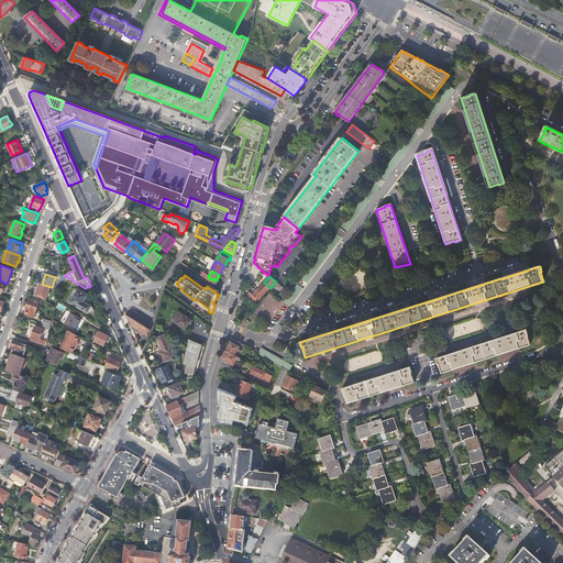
[(70,288),(75,282),(68,277),(64,285),(70,288)]
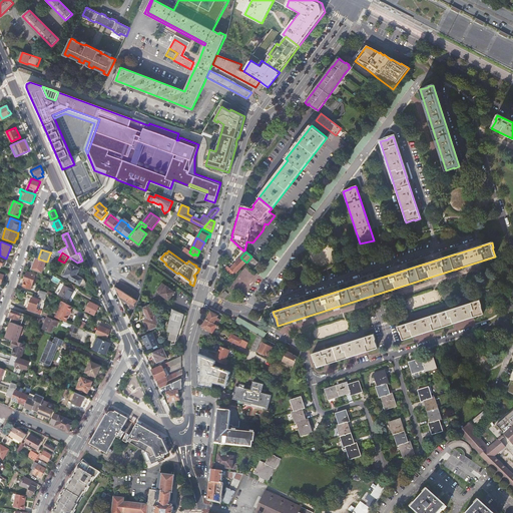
[(46,262),(38,259),(36,258),(32,269),(42,273),(46,262)]
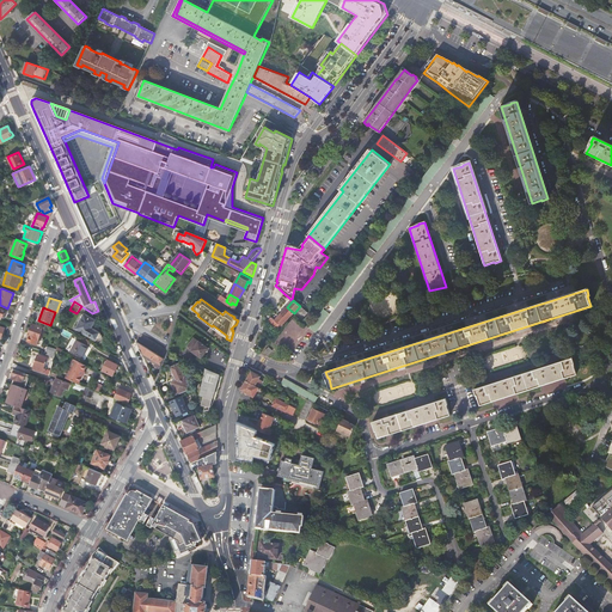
[(288,320),(294,313),(287,307),(281,313),(288,320)]
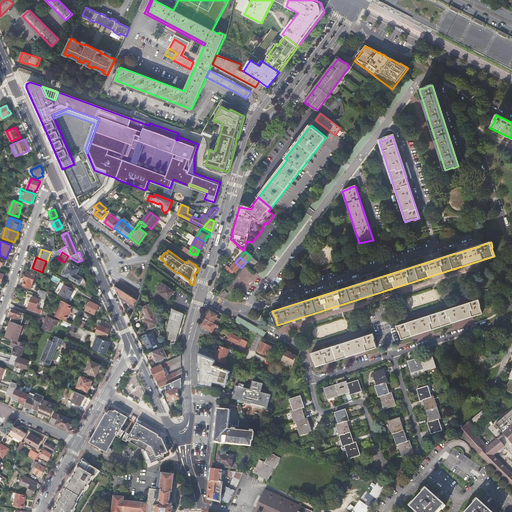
[(276,264),(270,259),(258,275),(264,279),(276,264)]
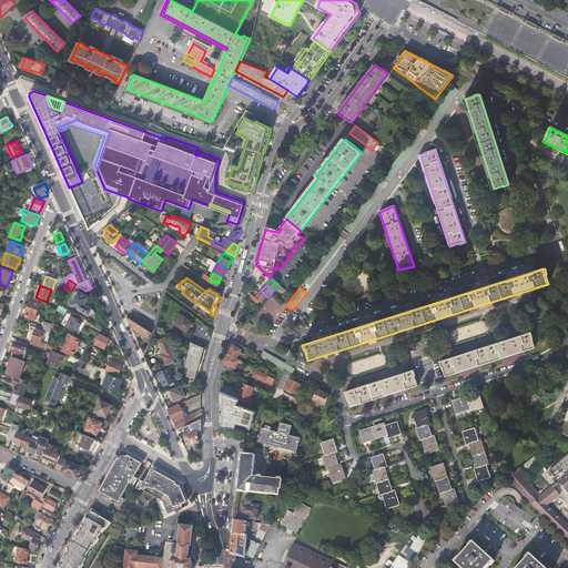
[(250,298),(255,303),(259,306),(267,297),(261,291),(255,297),(252,295),(250,298)]
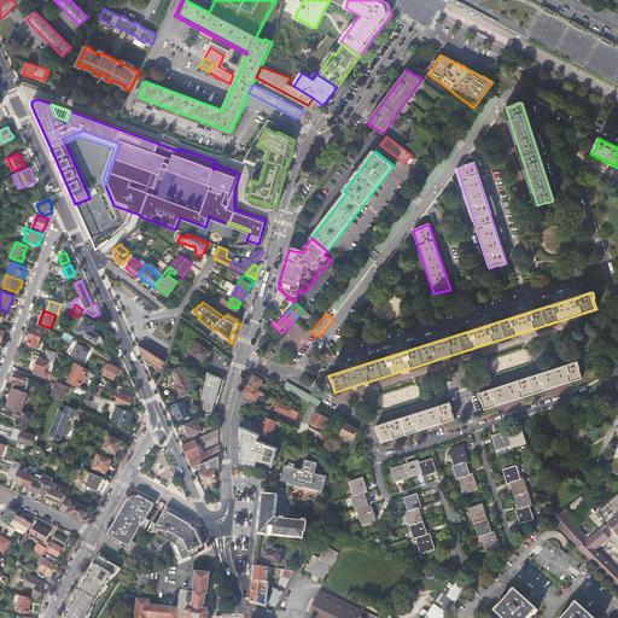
[(97,324),(86,318),(77,331),(98,343),(99,343),(100,344),(101,343),(103,343),(103,342),(104,342),(104,340),(104,339),(104,338),(103,338),(103,337),(101,337),(92,331),(97,324)]
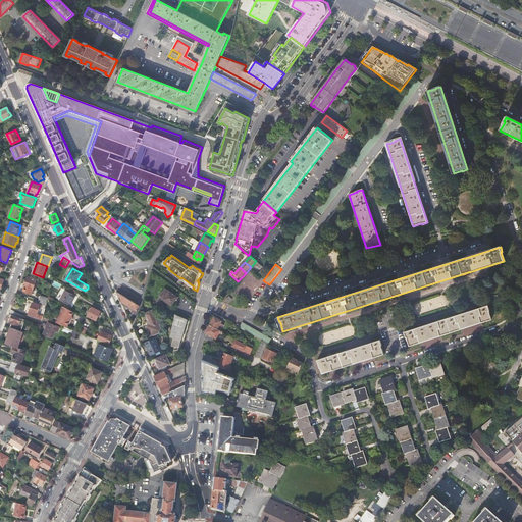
[(32,294),(37,279),(28,276),(23,286),(24,286),(23,291),(32,294)]
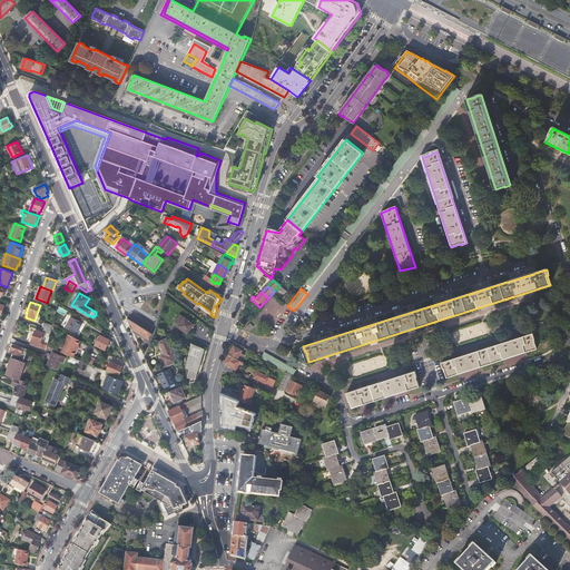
[(81,322),(84,317),(76,313),(74,317),(71,316),(66,327),(76,333),(82,322),(81,322)]
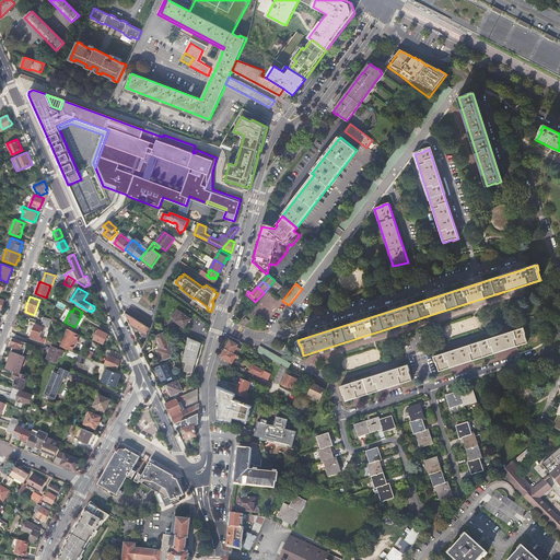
[(177,308),(172,317),(176,321),(175,321),(184,327),(190,318),(182,312),(177,308)]
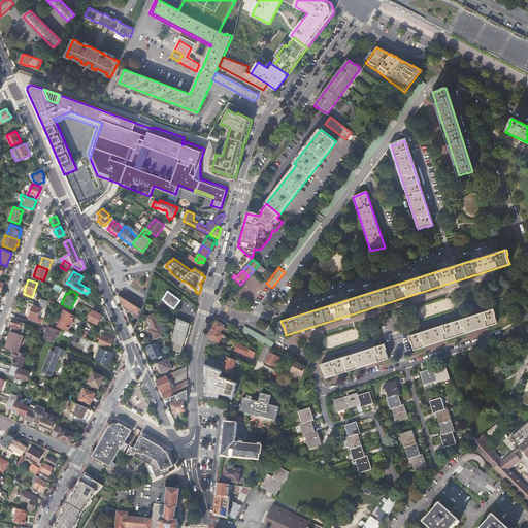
[(135,317),(136,318),(140,308),(117,294),(123,308),(128,311),(130,309),(136,314),(135,317)]
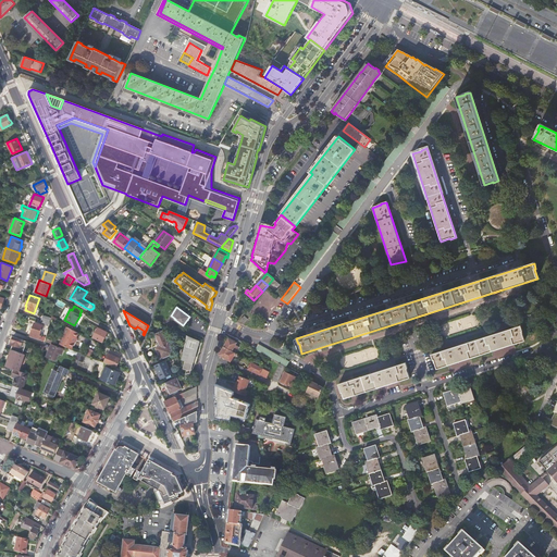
[(45,342),(46,338),(47,337),(41,336),(45,326),(35,323),(32,333),(31,336),(45,342)]
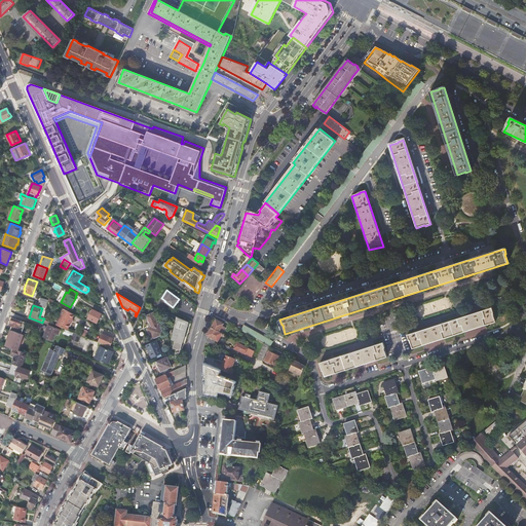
[(64,328),(66,328),(68,330),(71,323),(73,318),(75,314),(64,308),(57,325),(64,328)]
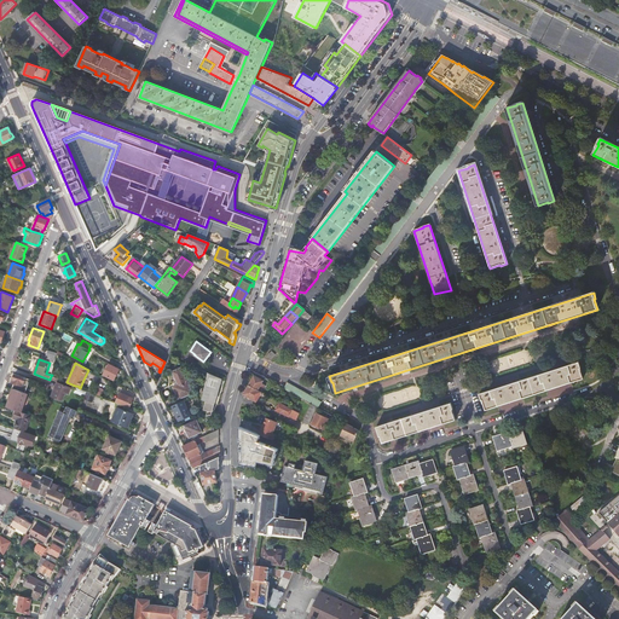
[(579,363),(480,394),(481,400),(482,400),(486,411),(583,380),(579,369),(580,369),(579,363)]
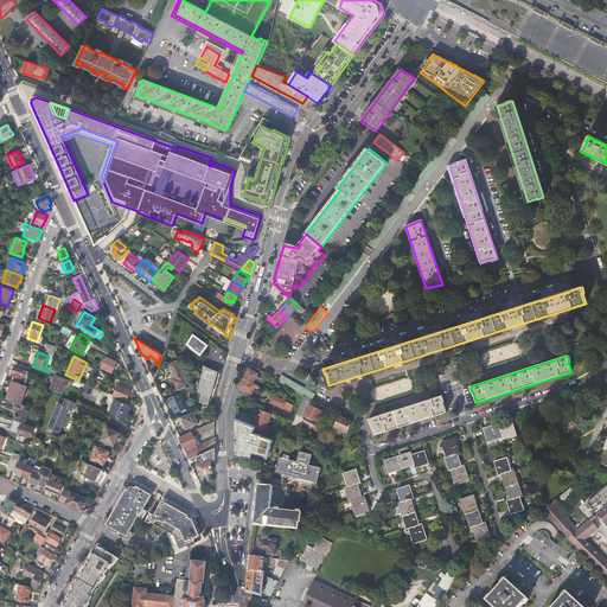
[(113,372),(117,362),(108,357),(102,368),(113,372)]
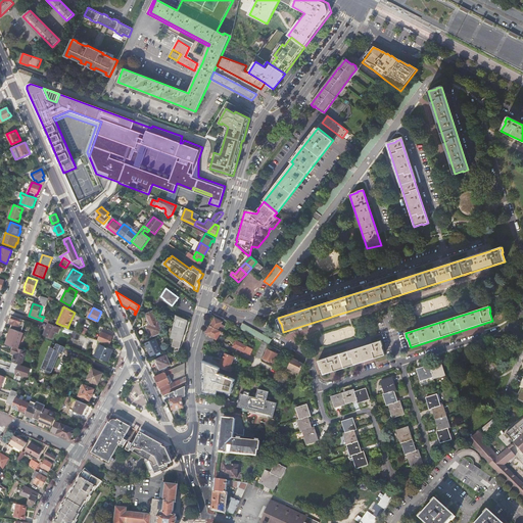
[(151,325),(147,327),(151,337),(162,332),(158,322),(157,322),(153,312),(146,314),(151,325)]
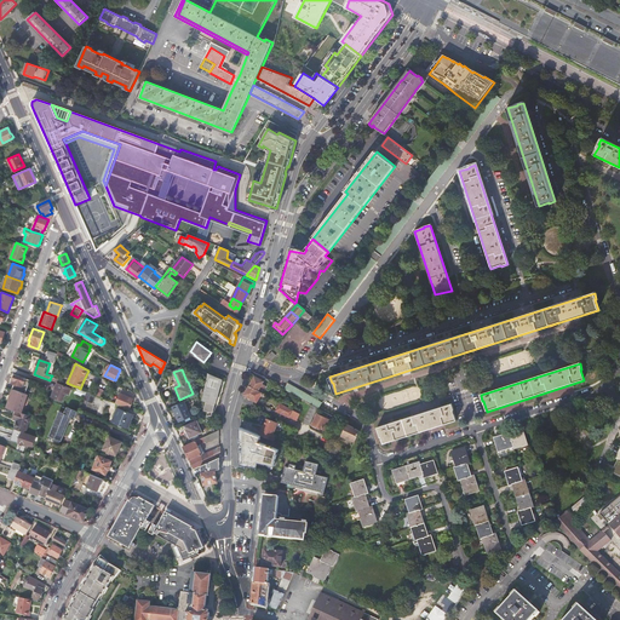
[(212,415),(223,379),(208,373),(204,400),(207,401),(205,411),(208,412),(208,415),(212,415)]
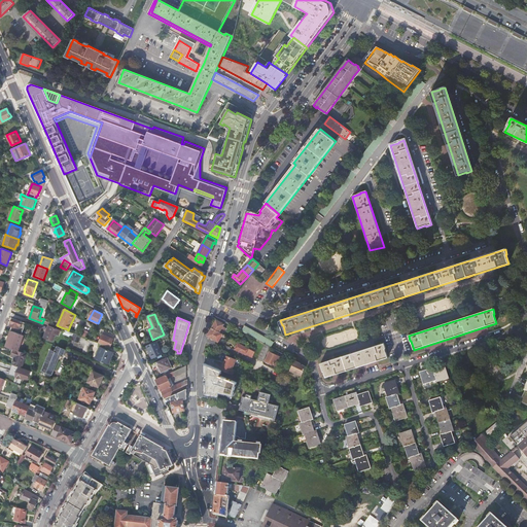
[(10,330),(11,330),(19,334),(23,321),(13,318),(10,325),(12,326),(10,330)]
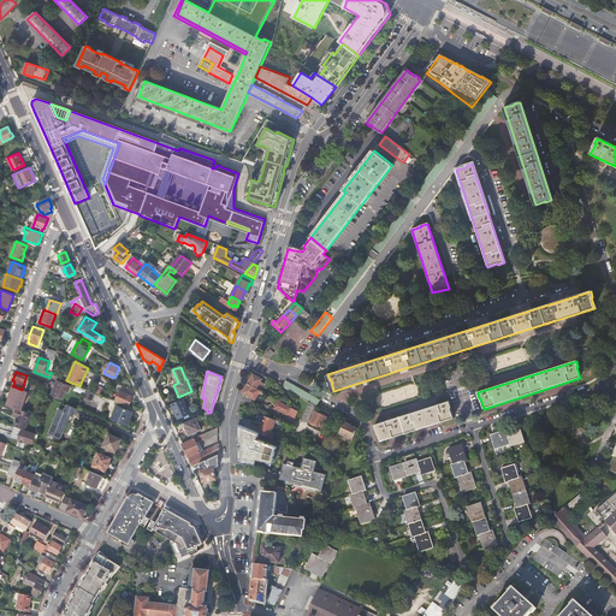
[(254,374),(248,383),(260,390),(265,383),(261,381),(261,383),(260,381),(262,379),(254,374)]
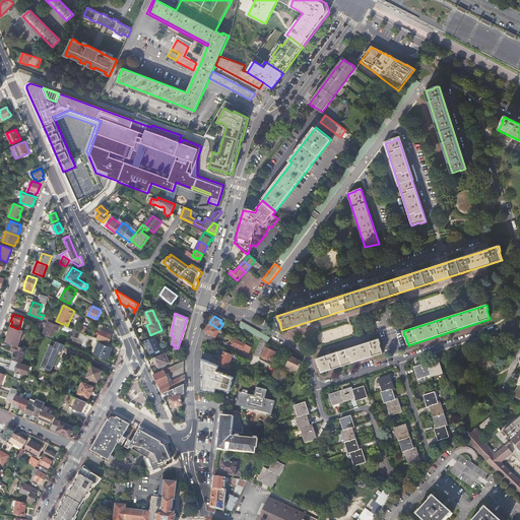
[(44,333),(52,336),(55,329),(57,330),(59,326),(48,321),(44,333)]
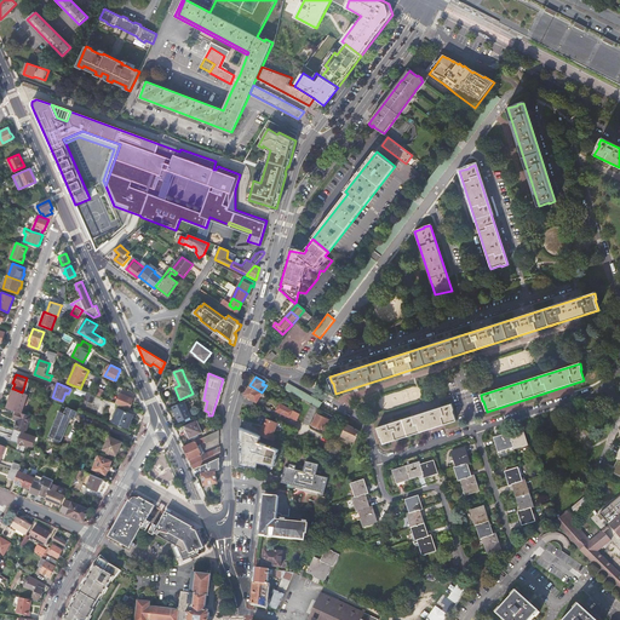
[(311,405),(319,408),(323,403),(288,383),(285,390),(311,405)]
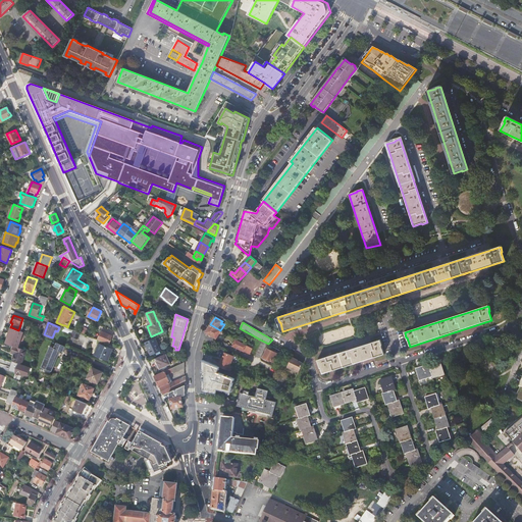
[(216,337),(220,330),(210,324),(206,332),(216,337)]
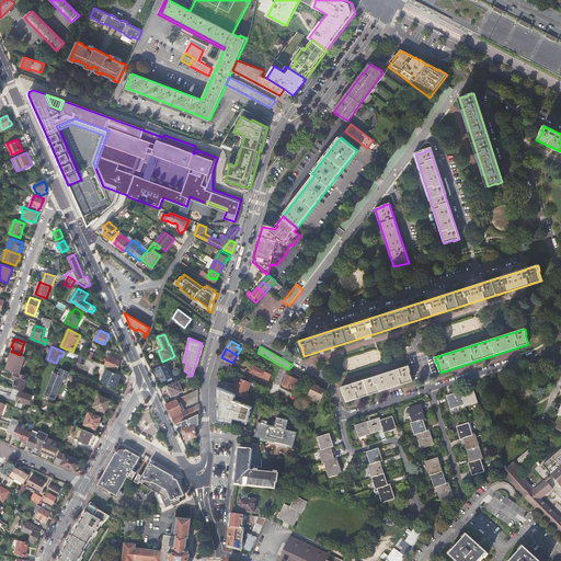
[(12,352),(7,368),(15,371),(19,373),(24,356),(20,355),(12,352)]
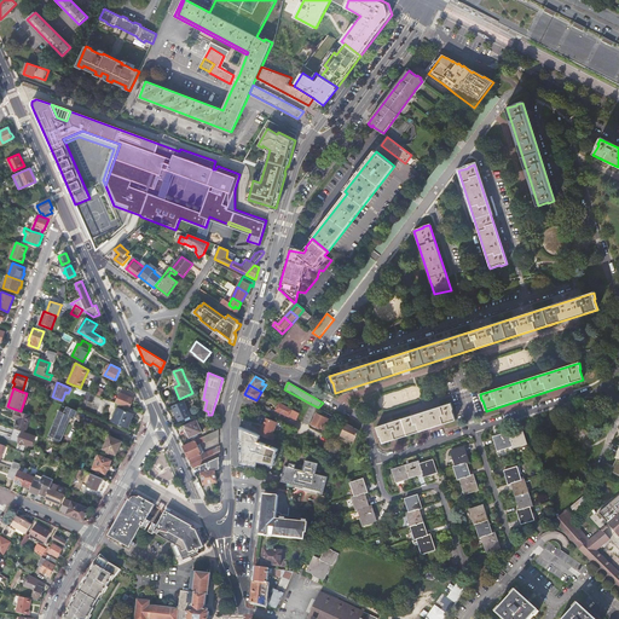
[(96,394),(87,391),(84,399),(93,403),(96,394)]
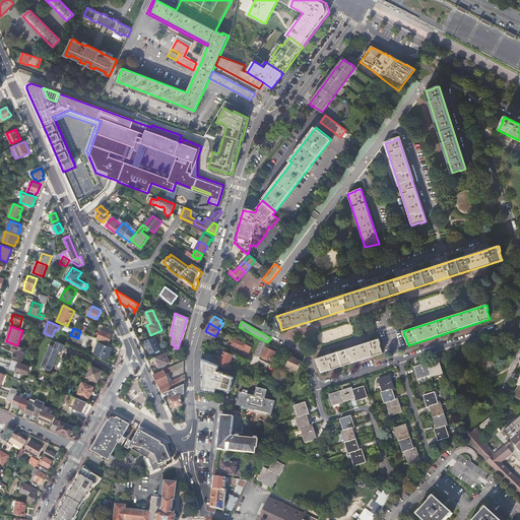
[(99,338),(106,341),(109,342),(112,334),(102,330),(98,338),(99,338)]
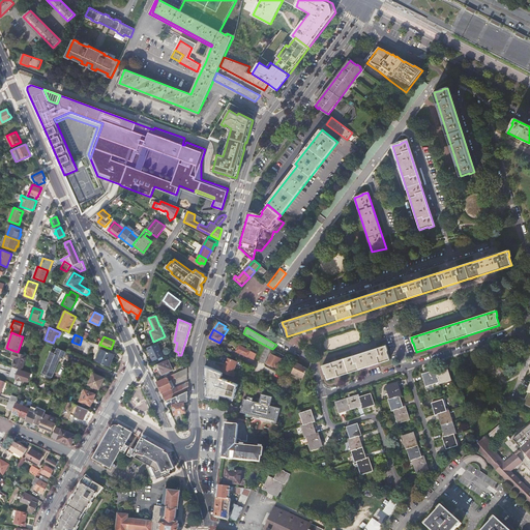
[(245,355),(248,349),(245,347),(236,342),(233,350),(241,353),(245,355)]
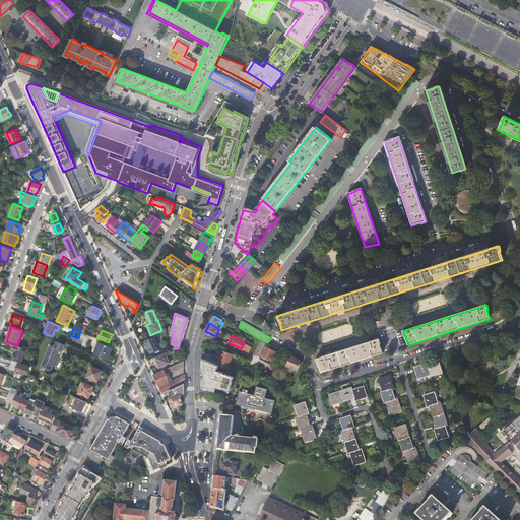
[(160,348),(154,336),(144,340),(150,353),(160,348)]
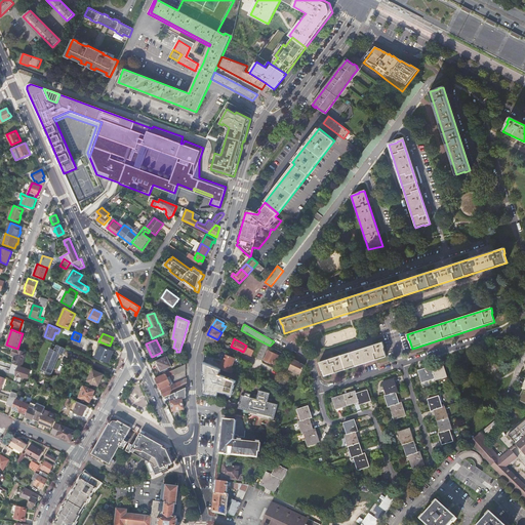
[(249,348),(251,349),(252,349),(253,346),(249,344),(246,342),(246,340),(245,339),(243,344),(246,346),(247,347),(249,348)]
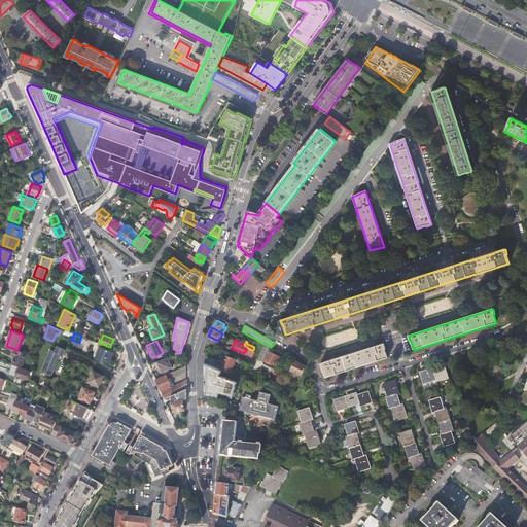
[(106,349),(107,346),(100,343),(98,347),(101,348),(96,358),(108,363),(113,352),(106,349)]
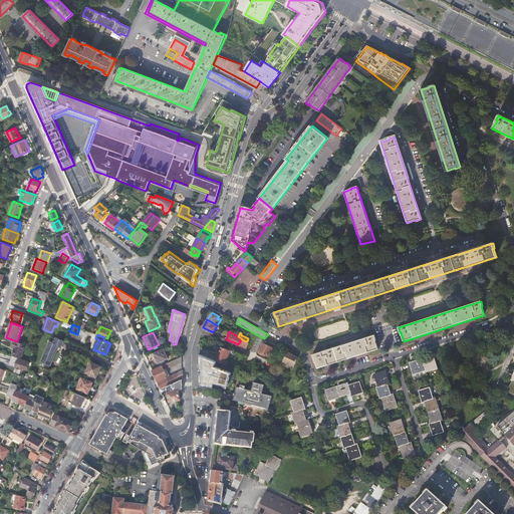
[(257,351),(264,338),(258,335),(251,350),(257,351)]
